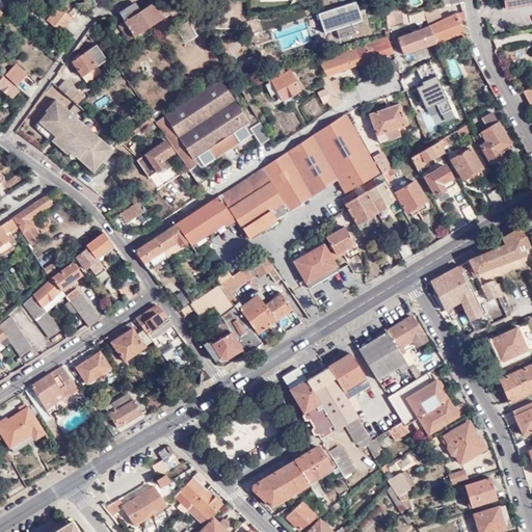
[(129,40),(170,14),(161,0),(157,0),(153,2),(151,0),(147,0),(139,5),(136,1),(120,11),(127,21),(120,26),(129,40)]
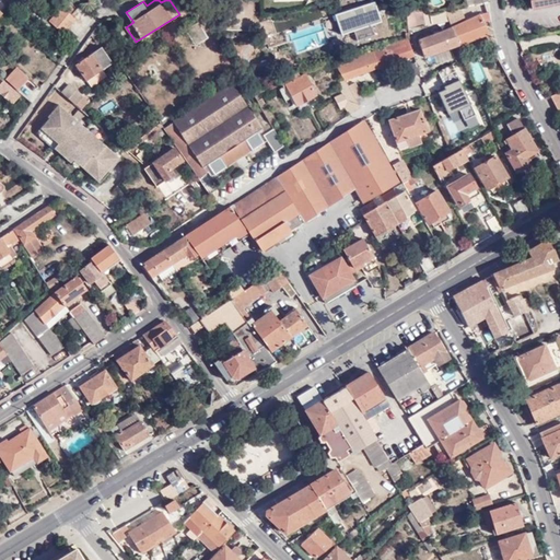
[(341,33),(353,30),(357,39),(374,34),(371,24),(381,21),(375,1),(335,12),(338,23),(341,33)]
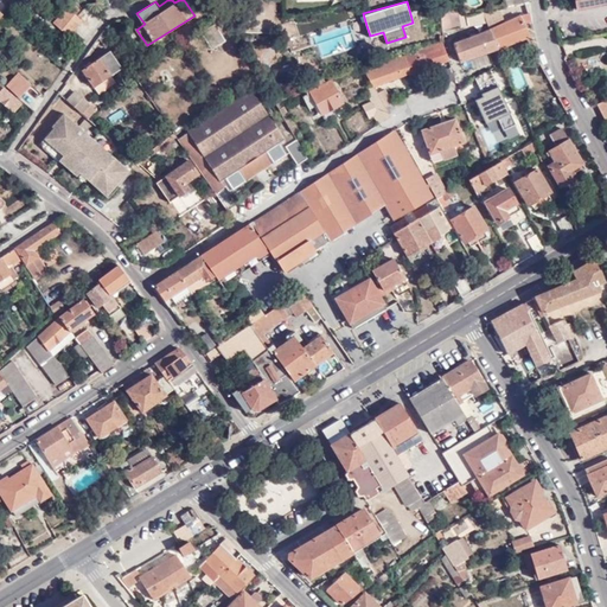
[(442,31),(486,23),(481,11),(464,14),(457,6),(441,10),(442,31)]
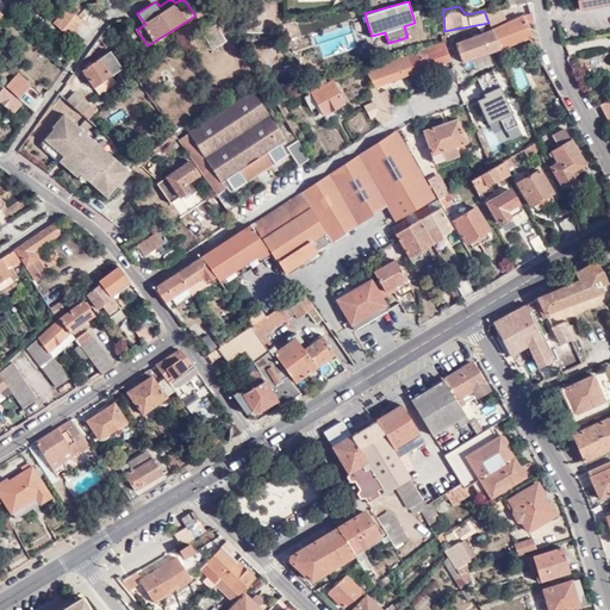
[(68,38),(81,20),(67,8),(53,24),(68,38)]
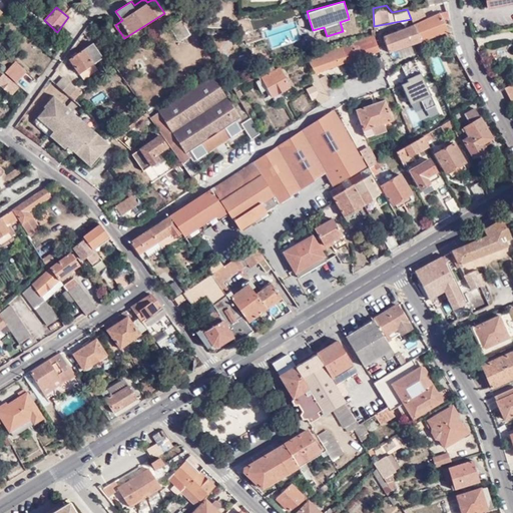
[(449,17),(448,11),(443,12),(414,25),(420,41),(448,31),(443,20),(443,19),(449,17)]
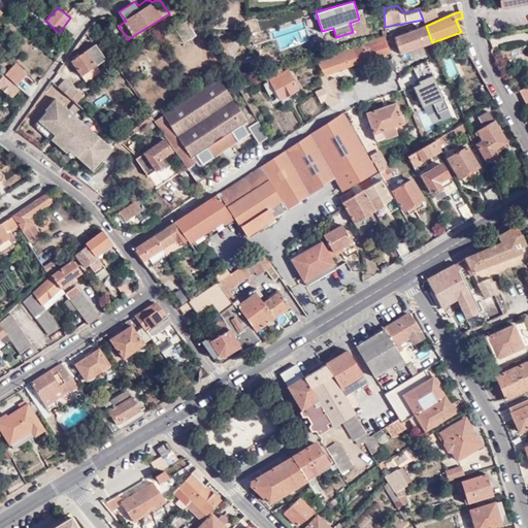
[(187,44),(198,37),(190,24),(177,31),(187,44)]
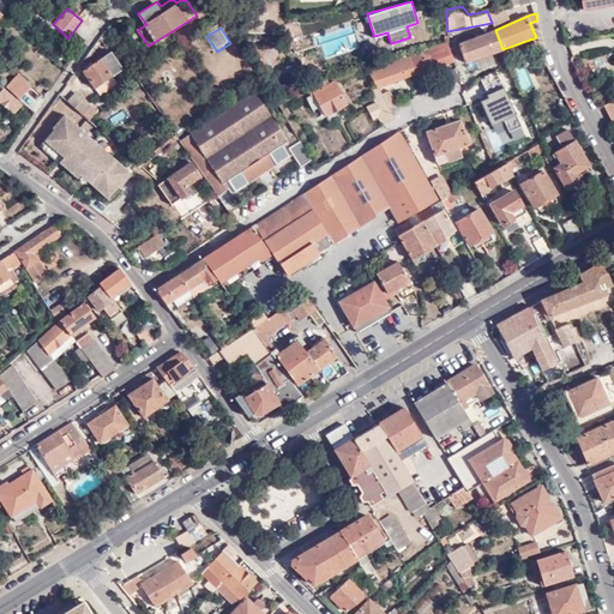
[(465,62),(503,49),(495,30),(458,43),(465,62)]
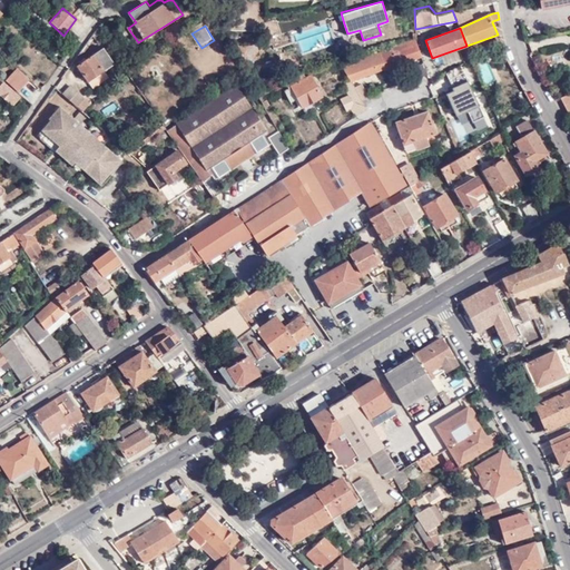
[(104,40),(96,29),(91,36),(98,45),(104,40)]
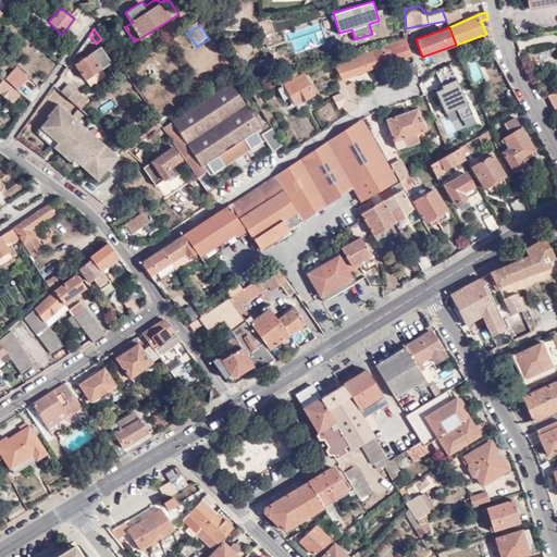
[(386,64),(411,54),(406,39),(370,50),(376,67),(386,64)]
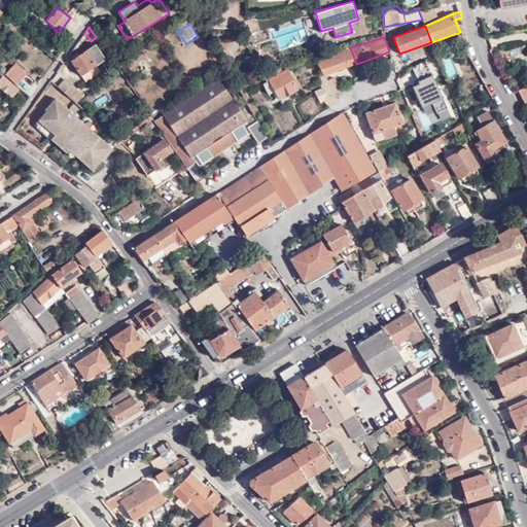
[(71,62),(80,75),(95,66),(104,60),(95,44),(71,62)]
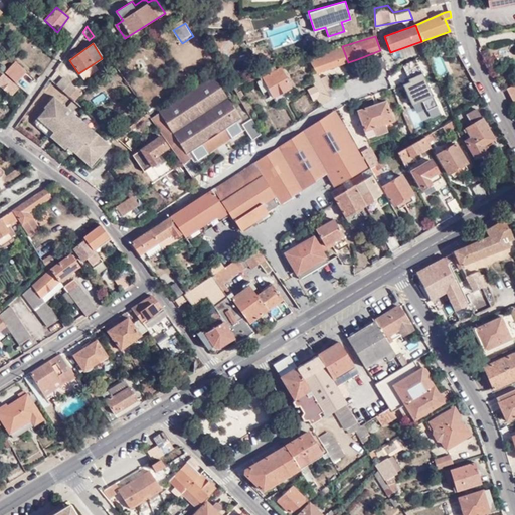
[(327,91),(330,88),(325,76),(323,77),(320,71),(348,62),(342,46),(309,55),(318,72),(327,91)]
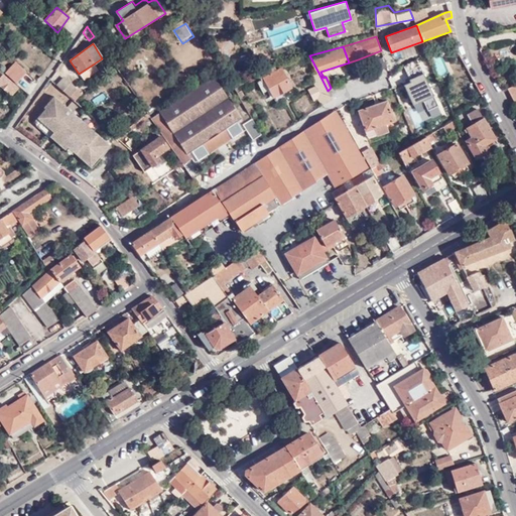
[(377,72),(387,68),(383,56),(373,61),(377,72)]
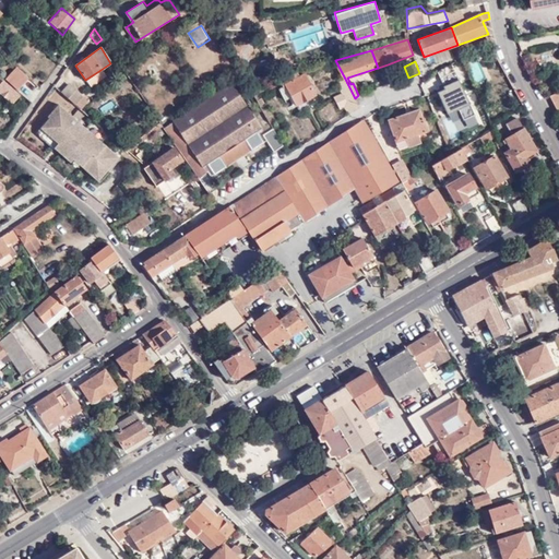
[(442,82),(454,78),(450,66),(437,70),(442,82)]
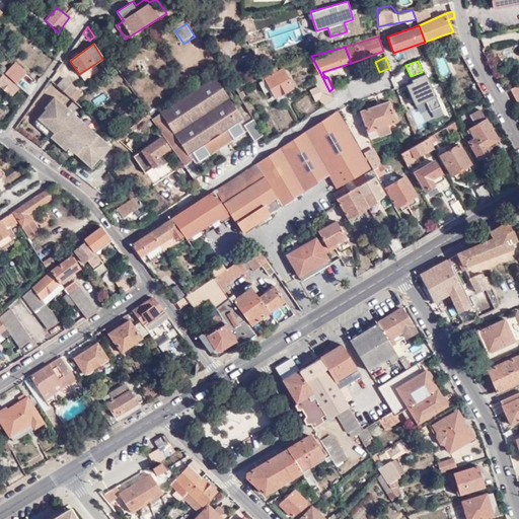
[(24,72),(13,62),(4,73),(15,82),(24,72)]
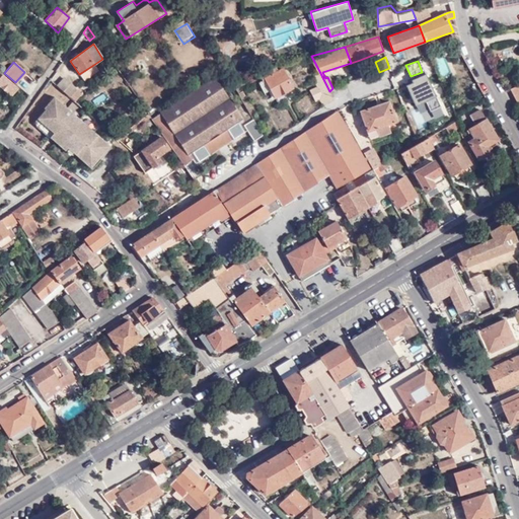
[(93,65),(79,74),(84,81),(98,72),(93,65)]
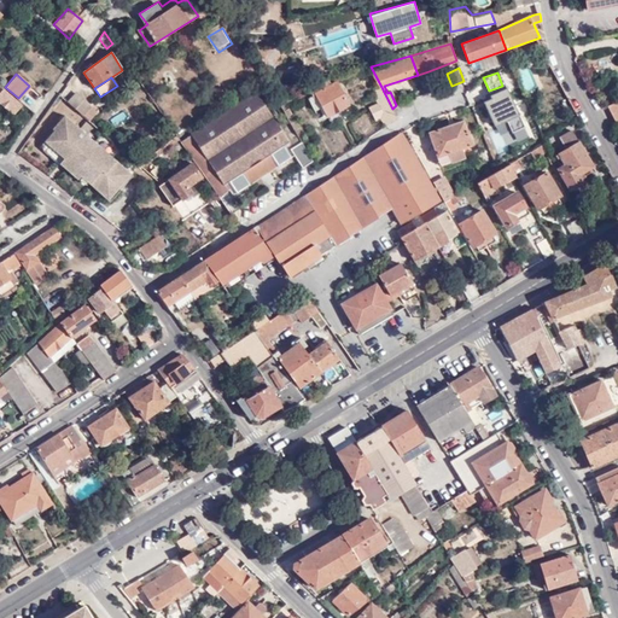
[(350,105),(338,82),(326,88),(324,85),(312,92),(314,95),(308,99),(314,111),(321,108),(326,117),(350,105)]
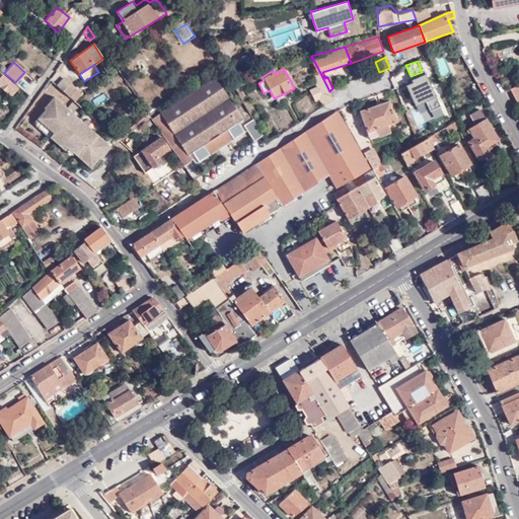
[(0,84),(11,94),(18,87),(0,72),(0,84)]
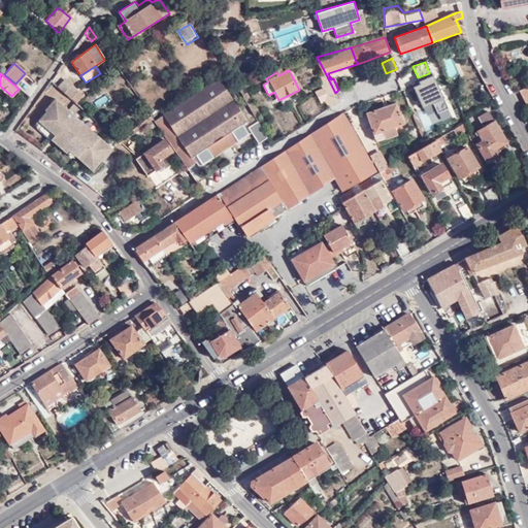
[(226,74),(155,121),(198,184),(206,178),(198,168),(248,135),(241,125),(246,121),(233,100),(239,96),(226,74)]
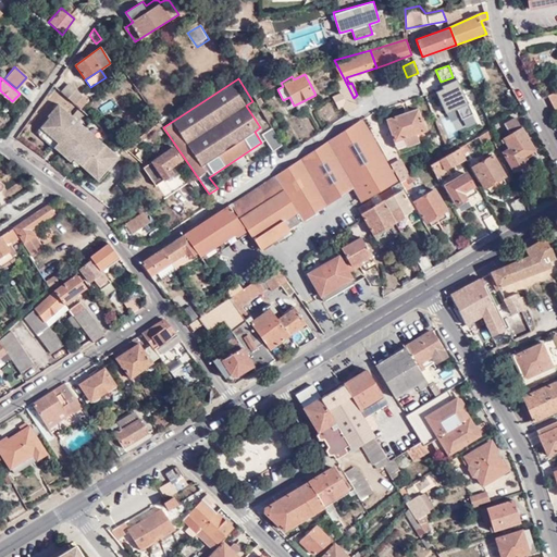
[(347,104),(351,112),(359,107),(354,98),(344,78),(337,83),(342,93),(333,98),(338,109),(347,104)]
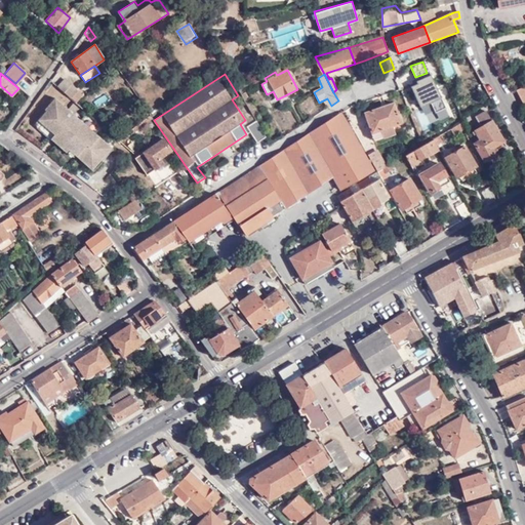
[(27,76),(17,85),(28,94),(37,85),(27,76)]
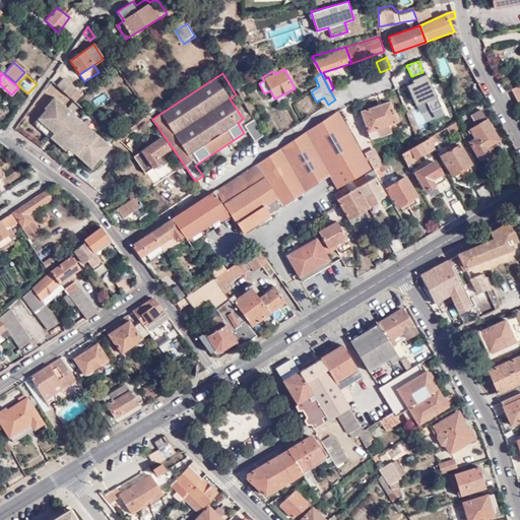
[(404,85),(414,108),(436,99),(427,76),(404,85)]
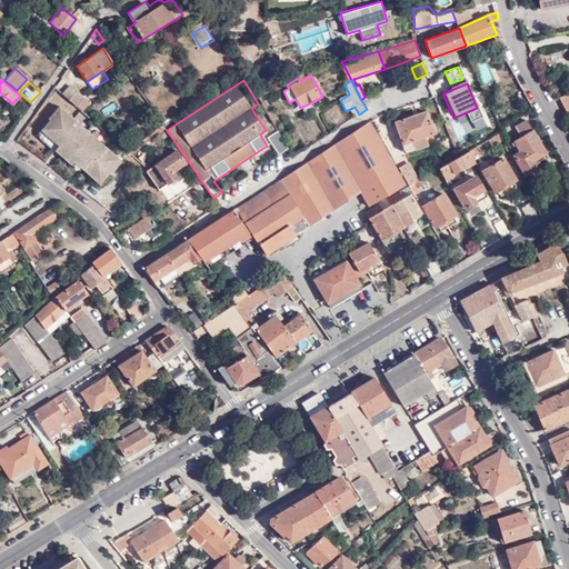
[(69,86),(62,93),(76,106),(82,98),(69,86)]
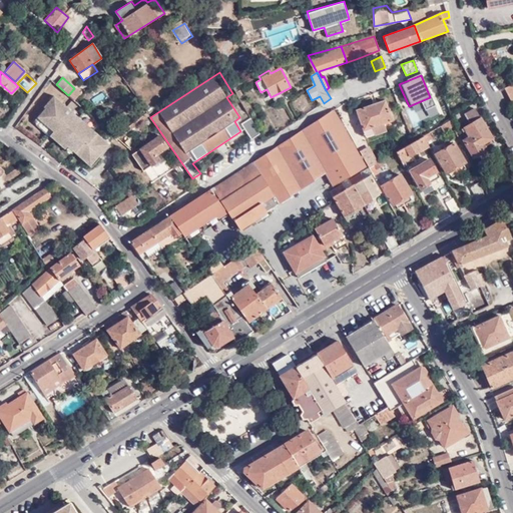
[(239,78),(229,82),(232,87),(236,85),(241,83),(239,78)]
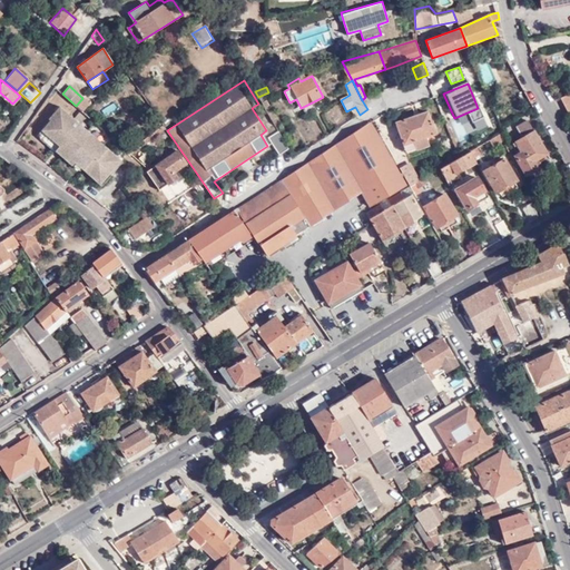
[(569,92),(559,97),(567,112),(569,110),(569,92)]
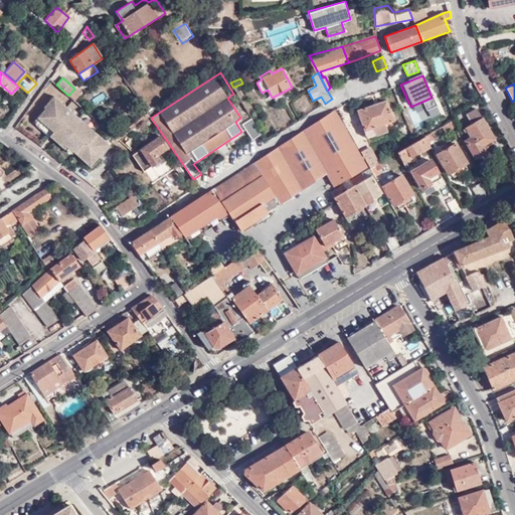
[(237,86),(233,88),(239,98),(242,95),(237,86)]
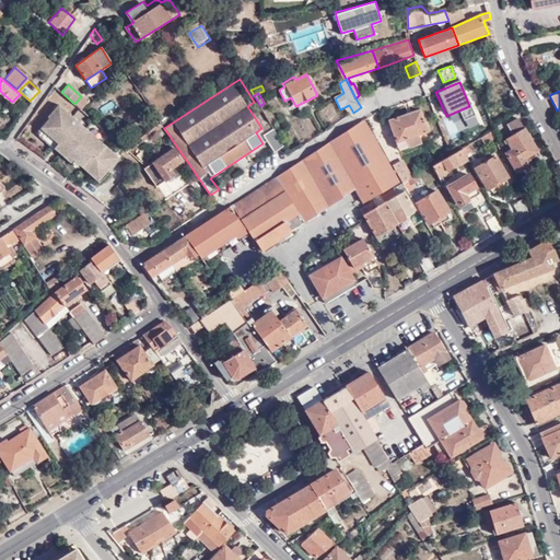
[(44,130),(58,143),(63,148),(59,152),(71,162),(73,159),(95,177),(105,166),(108,170),(119,158),(58,104),(48,116),(49,117),(53,119),(44,130)]
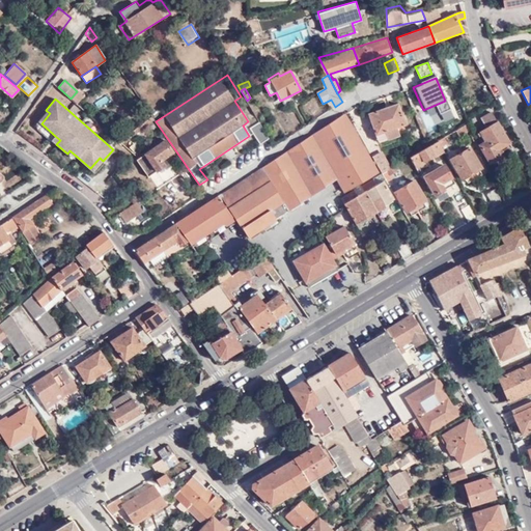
[(256,118),(247,101),(241,104),(250,121),(256,118)]
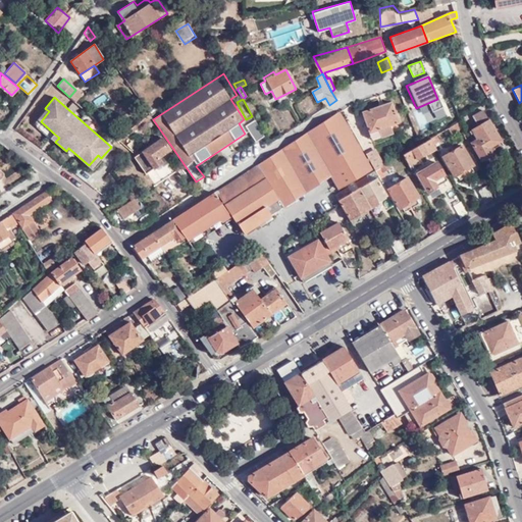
[(418,126),(445,119),(439,102),(413,109),(418,126)]
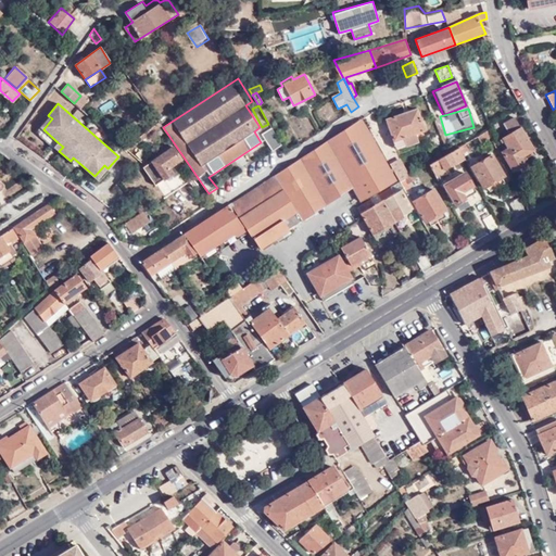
[(387,119),(394,141),(416,134),(424,131),(416,110),(387,119)]
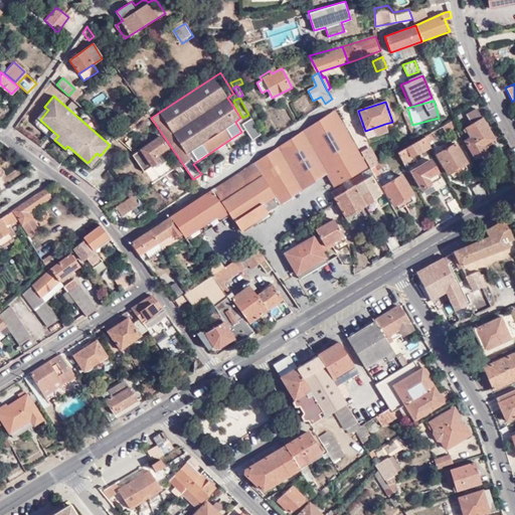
[(481,145),(493,138),(476,107),(464,114),(470,125),(464,128),(469,137),(465,140),(474,158),(485,151),(481,145)]
